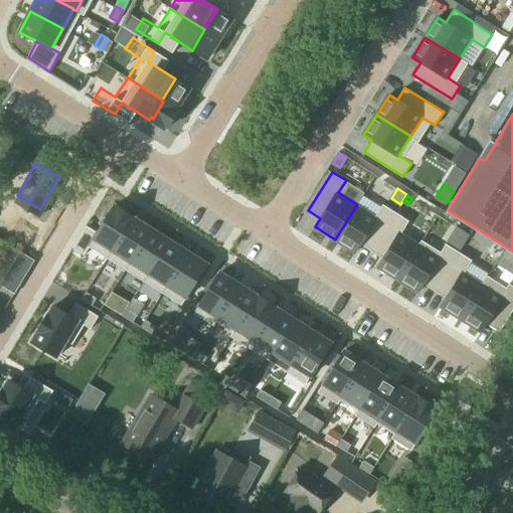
[(357,204),(335,239),(355,251),(361,243),(372,250),(396,212),(383,204),(376,216),(357,204)]
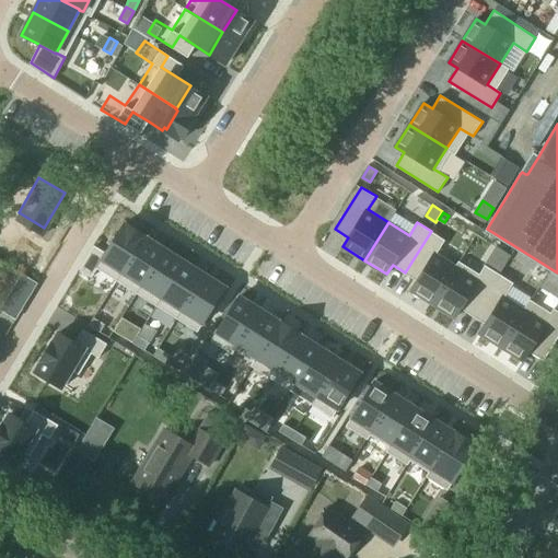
[(100,235),(84,259),(96,267),(102,258),(123,271),(144,236),(146,236),(126,224),(124,223),(112,243),(100,235)]
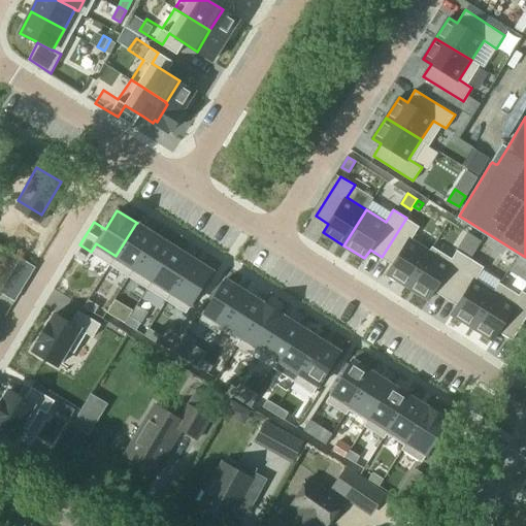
[(406,218),(382,257),(393,264),(388,272),(408,286),(430,251),(412,238),(419,226),(406,218)]
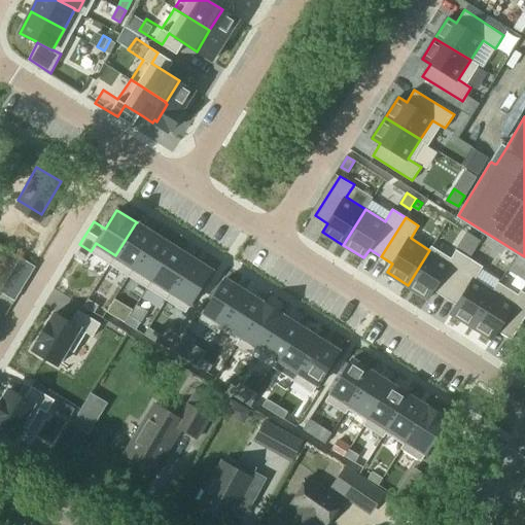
[(136,222),(115,255),(134,268),(155,235),(136,222)]
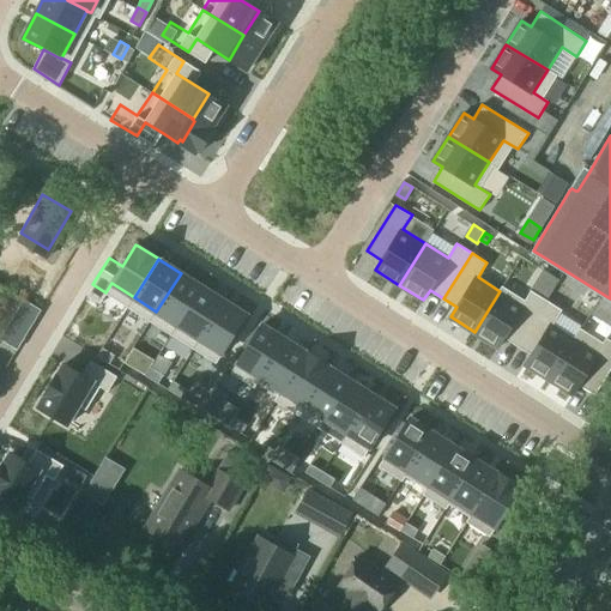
[(181,273),(156,312),(179,325),(203,286),(181,273)]
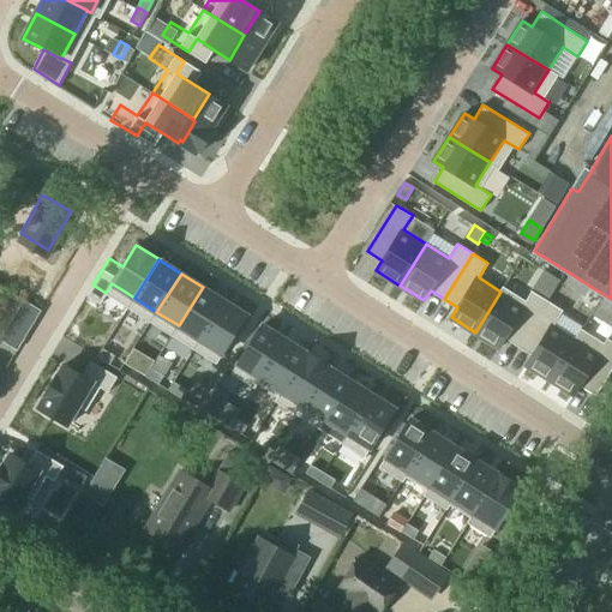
[(203,287),(179,325),(201,340),(225,301),(203,287)]
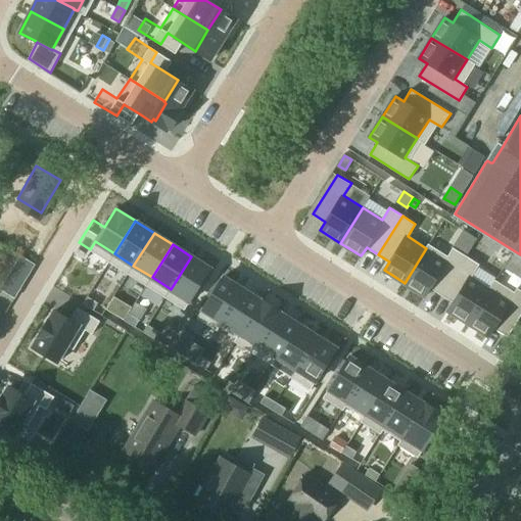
[(426,248),(405,283),(425,296),(430,288),(441,295),(466,255),(454,247),(445,261),(426,248)]
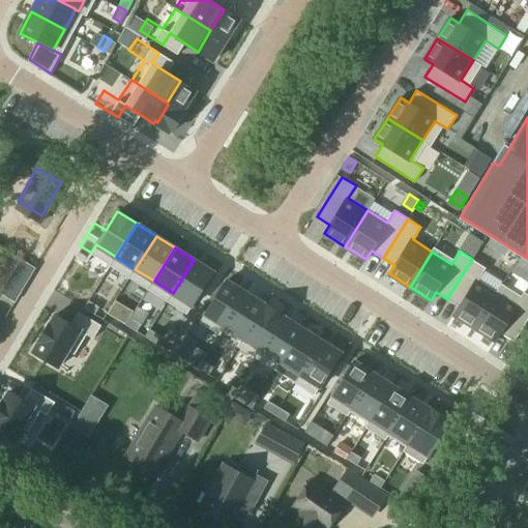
[(527,261),(522,258),(514,269),(527,279),(527,261)]
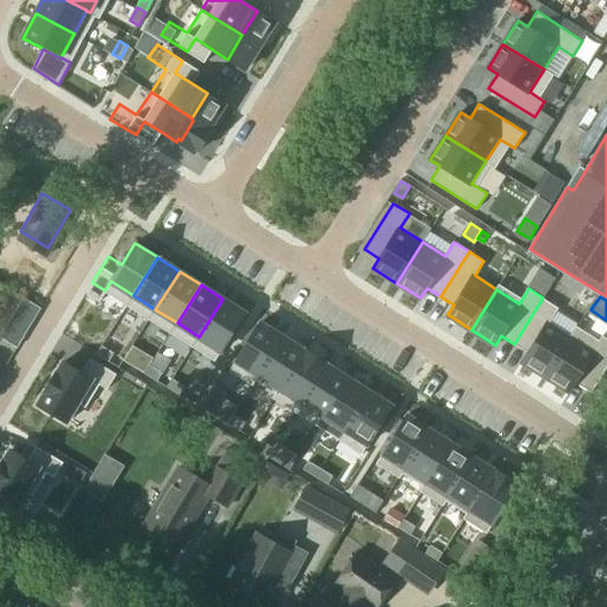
[(543,298),(514,344),(527,352),(521,362),(545,376),(571,336),(549,321),(558,307),(543,298)]
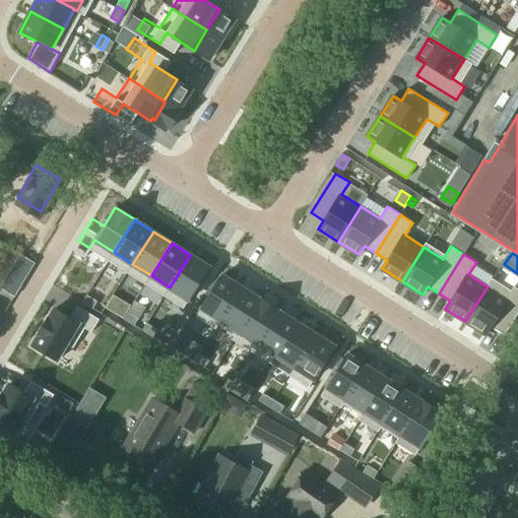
[(190,255),(170,287),(189,300),(209,267),(190,255)]
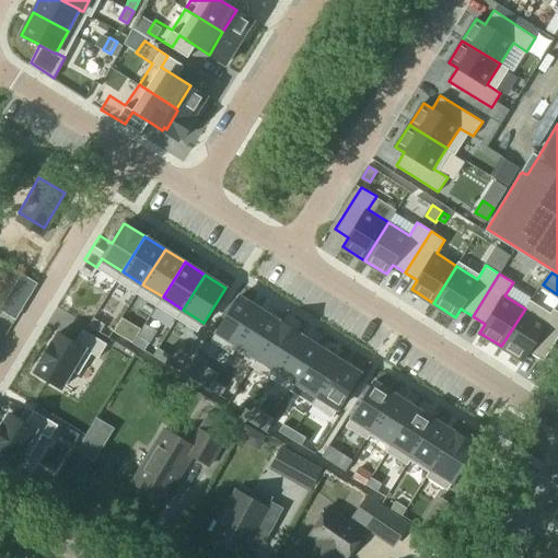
[(240,295),(217,332),(237,345),(260,309),(240,295)]
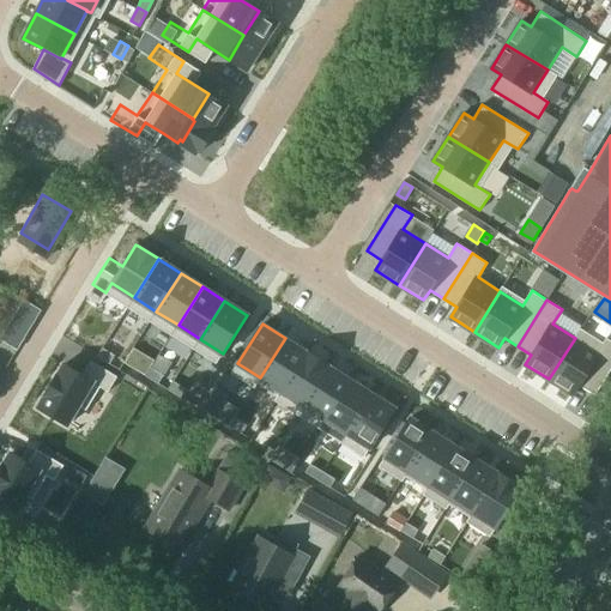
[(285,338),(260,377),(283,391),(307,352),(285,338)]
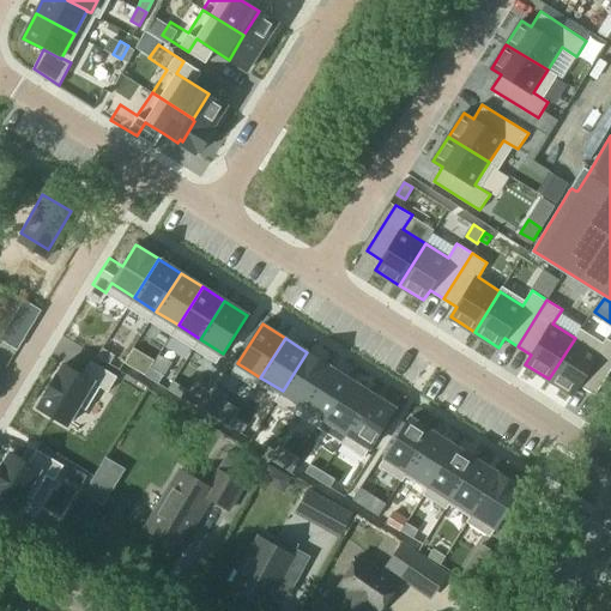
[(575,338),(549,379),(574,394),(580,385),(593,393),(610,364),(610,340),(608,338),(598,352),(575,338)]
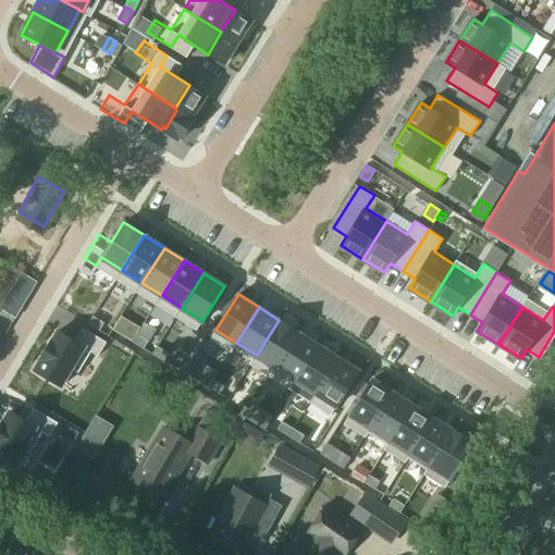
[(94,316),(89,323),(100,330),(105,322),(94,316)]
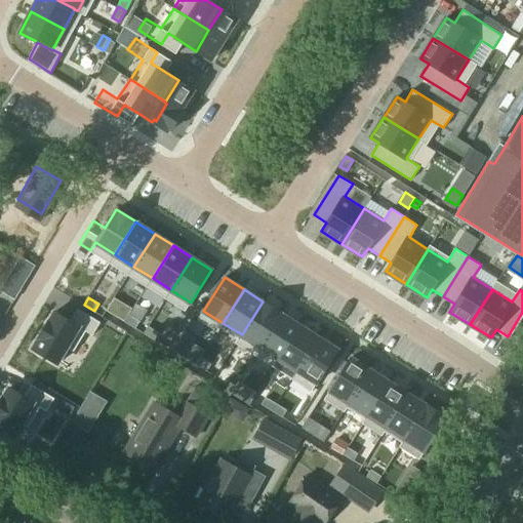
[(263,302),(242,334),(260,347),(281,314),(281,313),(264,302),(263,302)]
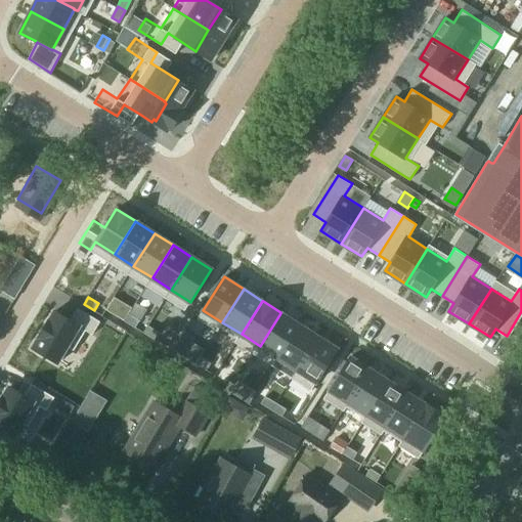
[(125,320),(129,314),(133,308),(126,304),(119,316),(125,320)]
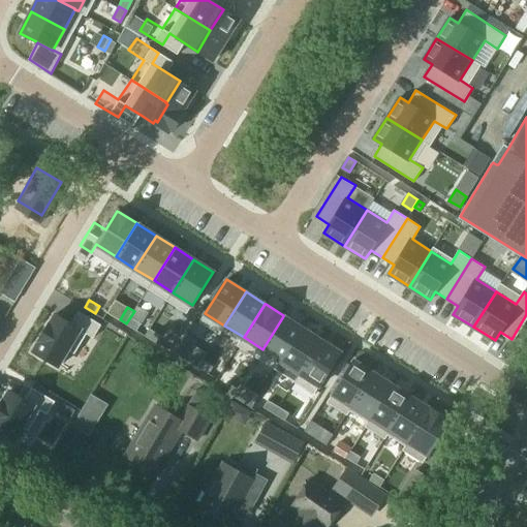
[(38,341),(32,351),(57,366),(80,329),(93,337),(101,323),(79,310),(70,322),(55,313),(50,322),(49,322),(38,341)]
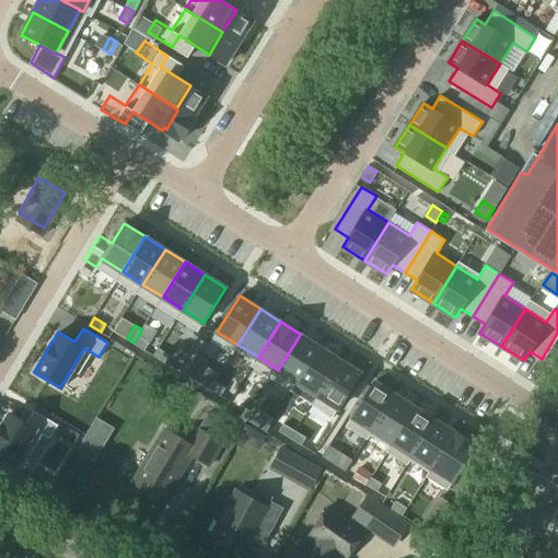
[(300,335),(278,370),(298,382),(320,347),(300,335)]
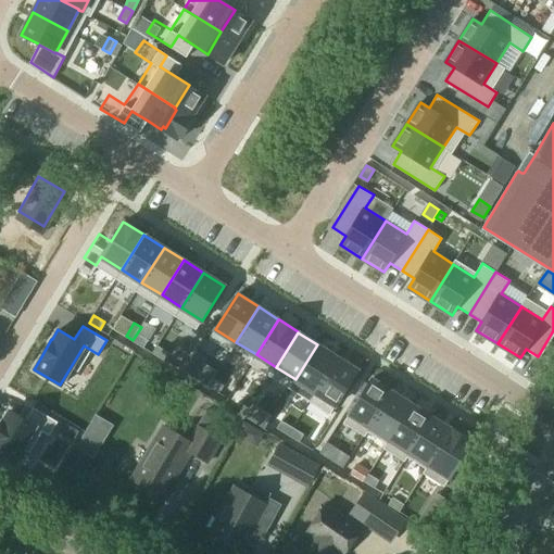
[(137,334),(133,340),(143,348),(148,340),(137,334)]
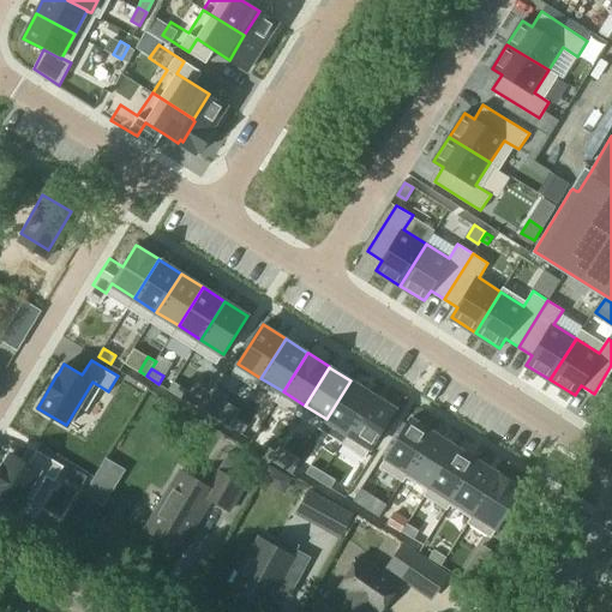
[(351,381),(327,419),(348,433),(373,395),(351,381)]
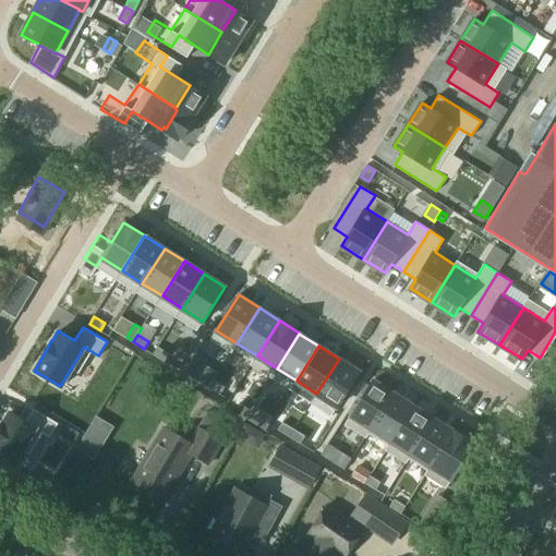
[(158,347),(154,354),(165,361),(169,353),(158,347)]
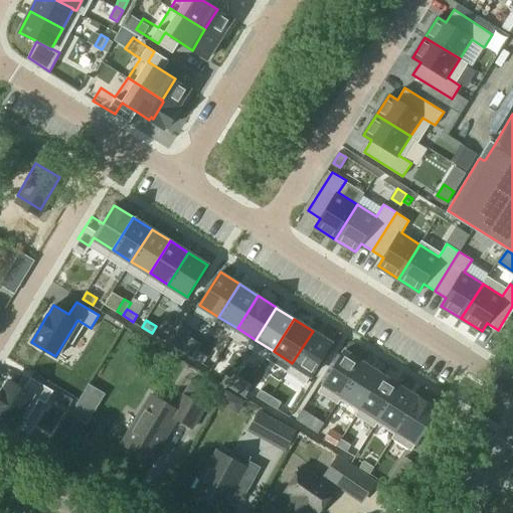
[(180,349),(188,337),(190,332),(181,326),(170,344),(180,349)]
